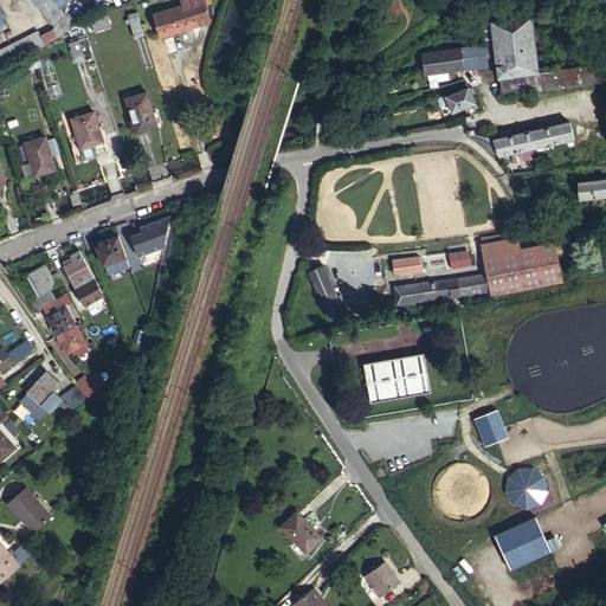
[(51,49),(62,39),(66,19),(49,0),(31,0),(56,30),(44,40),(51,49)]
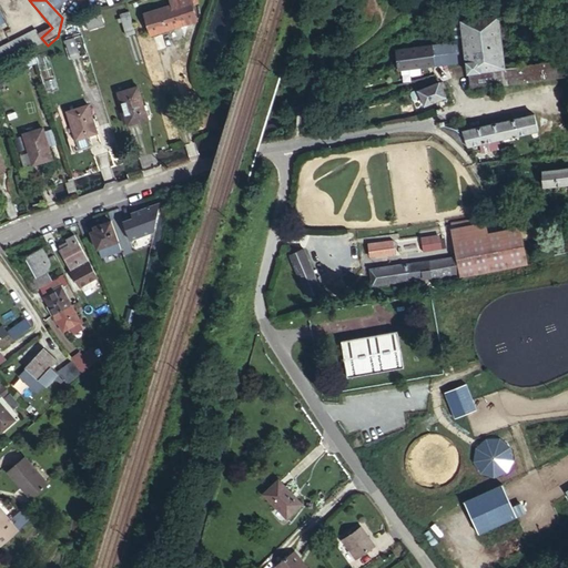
[(150,36),(181,27),(196,22),(190,0),(169,0),(171,7),(144,14),(150,36)]
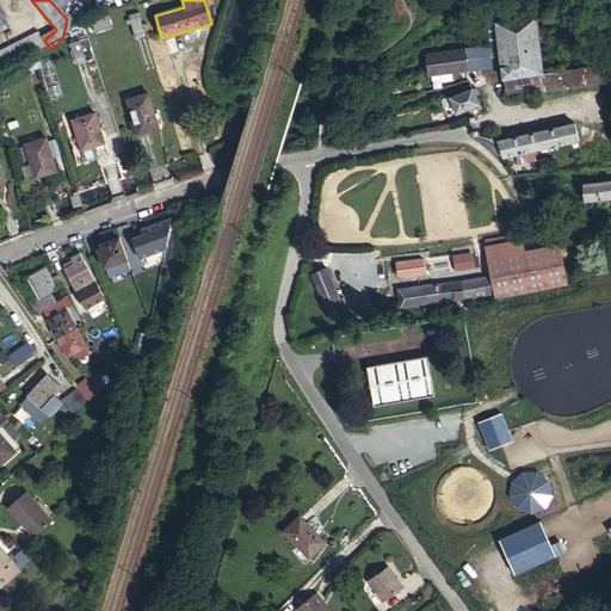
[(146,37),(139,14),(129,17),(136,39),(146,37)]
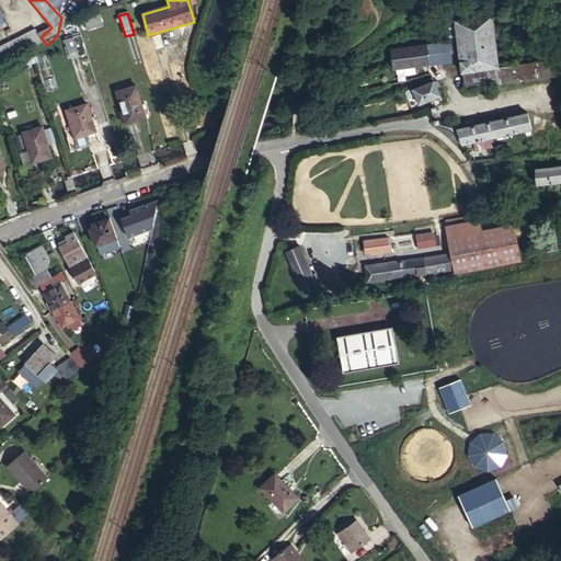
[(101,26),(98,16),(81,21),(84,31),(101,26)]
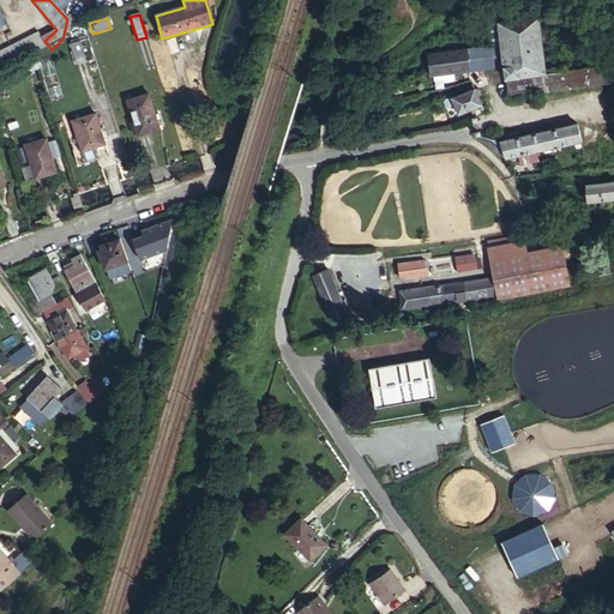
[(547,76),(545,61),(542,49),(539,30),(537,18),(489,25),(492,38),(492,41),(499,40),(503,67),(505,82),(547,76)]
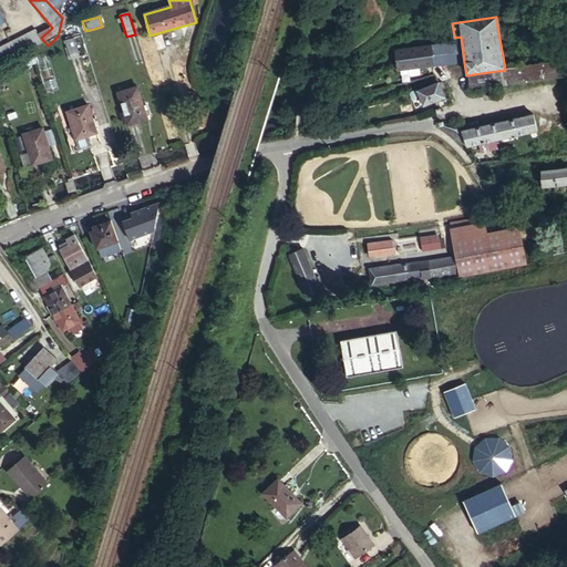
[(35,34),(0,53),(0,71),(12,63),(21,59),(35,51),(43,47),(35,34)]
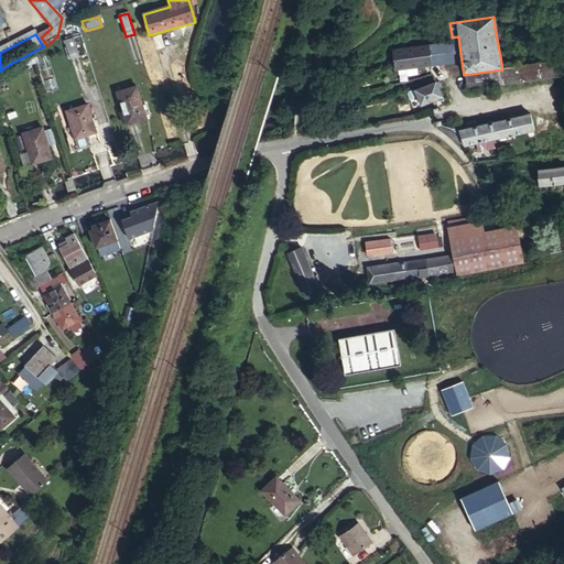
[(392,46),(392,49),(394,67),(396,72),(462,62),(458,36),(452,38),(435,40),(394,46),(392,46)]
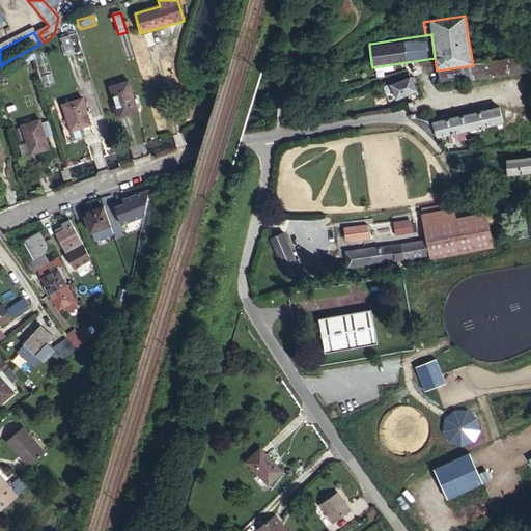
[(75,55),(70,38),(61,40),(66,57),(75,55)]
